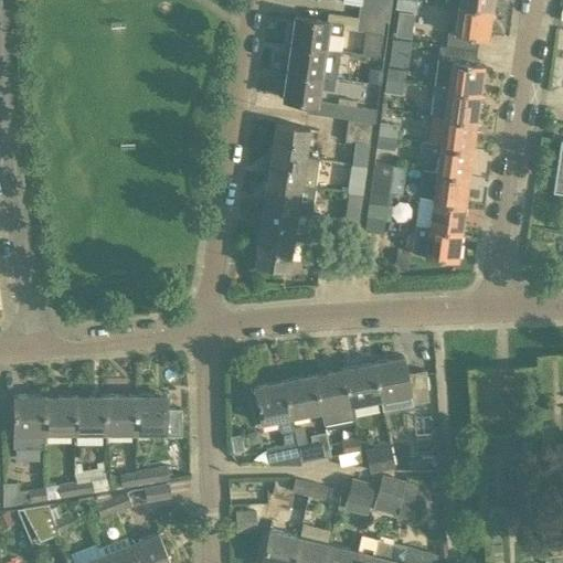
[(360,0),(360,8),(367,9),(391,12),(392,0),(360,0)]
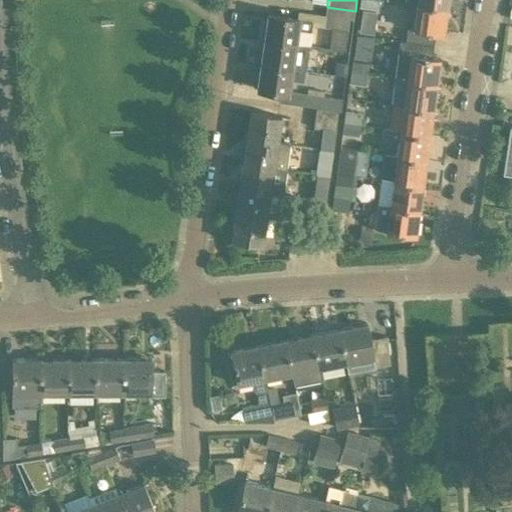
[(405,0),(405,7),(417,9),(447,13),(448,0),(405,0)]
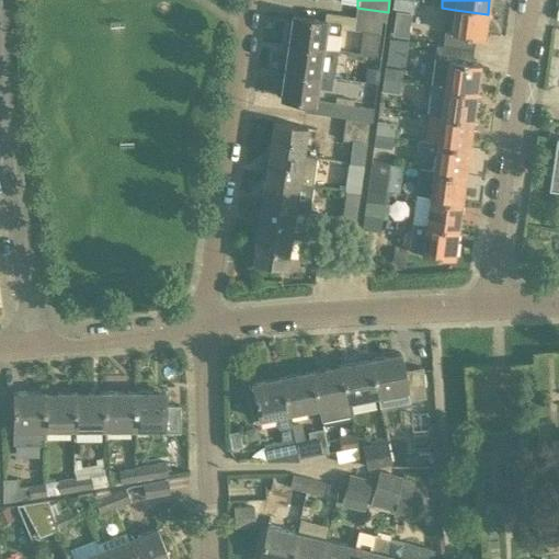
[(413,4),(394,1),(392,11),(412,14),(413,4)]
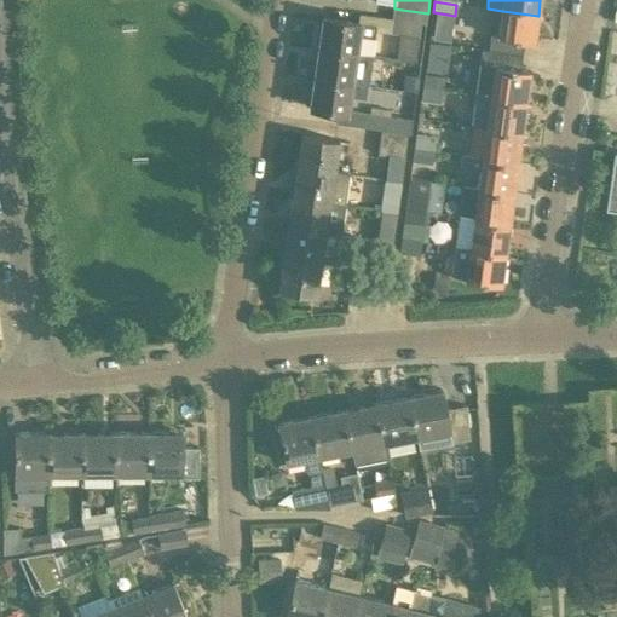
[(402,10),(395,9),(392,23),(421,28),(426,28),(428,13),(402,10)]
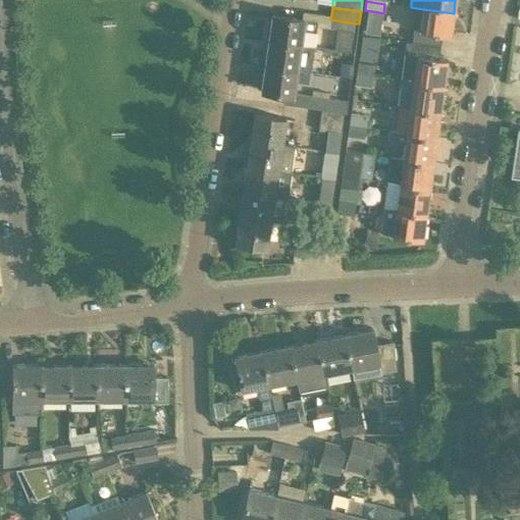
[(413,34),(412,46),(440,50),(443,38),(451,39),(454,13),(423,9),(420,35),(413,34)]
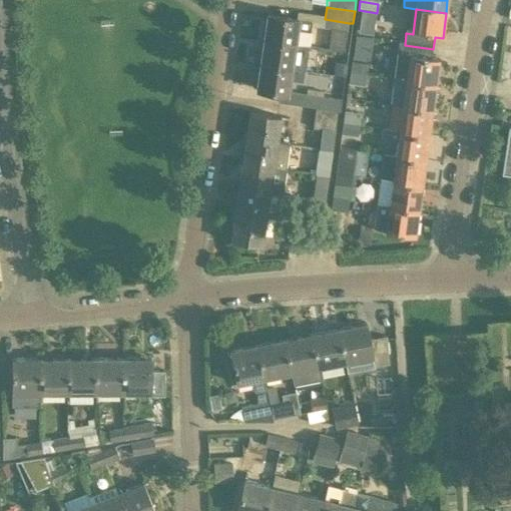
[(364,13),(361,33),(374,35),(376,15),(364,13)]
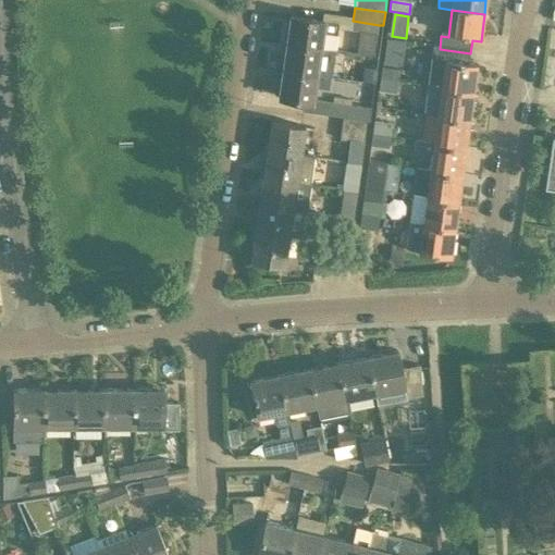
[(288,44),(287,46),(331,51),(336,52),(338,36),(337,36),(340,24),(292,17),(290,31),(286,31),(284,44),(288,44)]
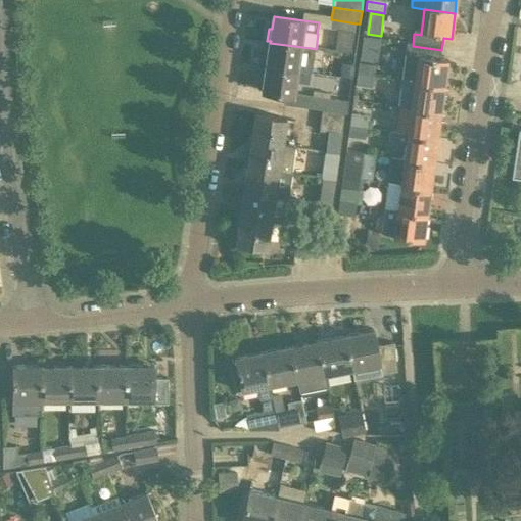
[(353,34),(356,24),(331,19),(330,30),(353,34)]
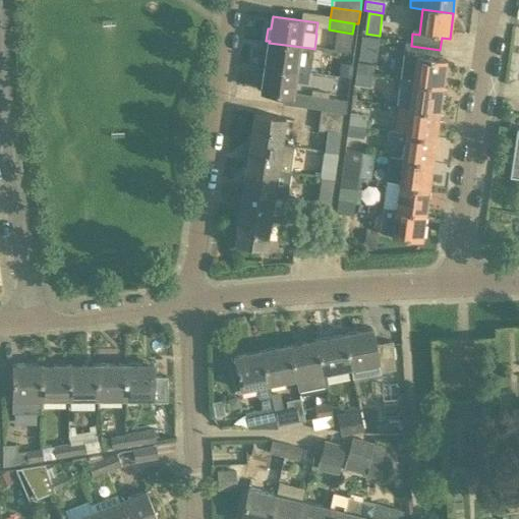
[(362,37),(359,60),(377,62),(380,40),(362,37)]
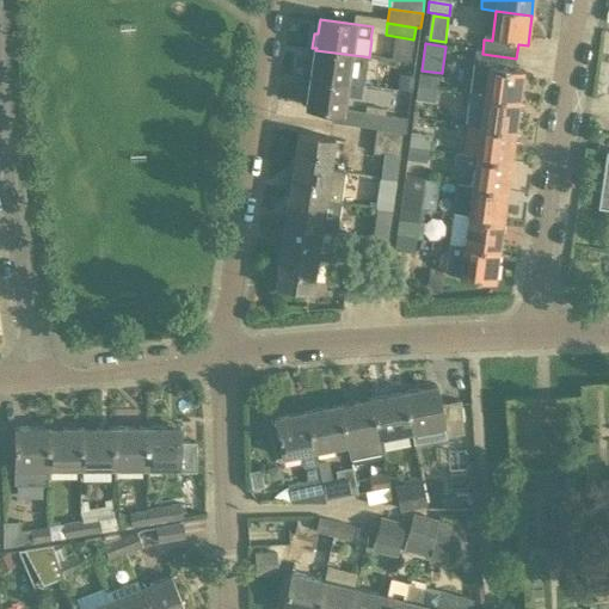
[(312,78),(312,79),(363,86),(364,71),(362,69),(363,56),(315,50),(314,63),(309,62),(308,77),(312,78)]
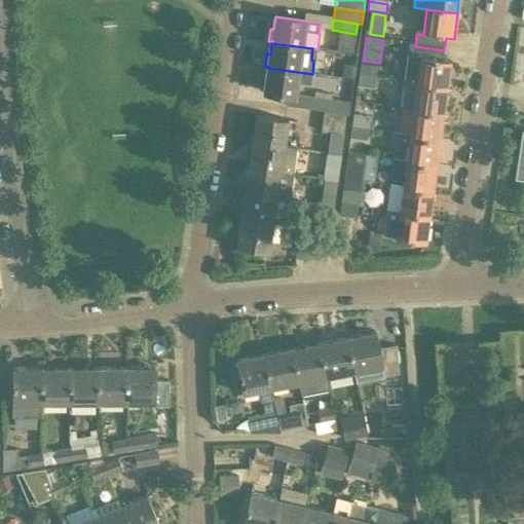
[(404,84),(447,90),(451,64),(442,62),(444,50),(415,46),(409,45),(404,84)]
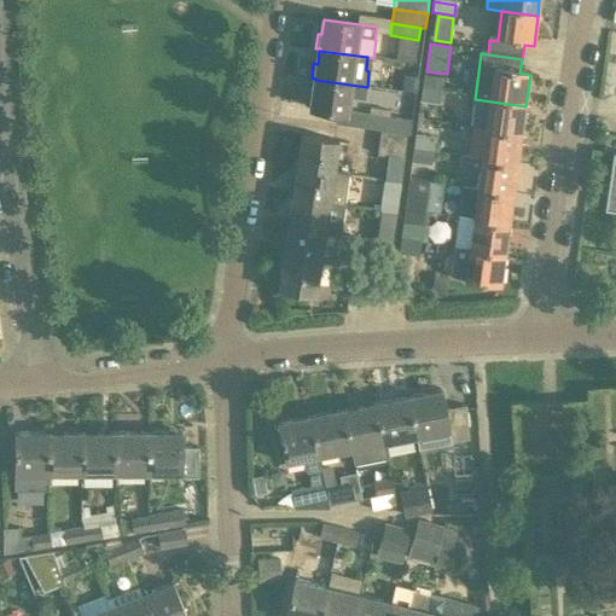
[(402,104),(416,106),(420,76),(407,74),(402,104)]
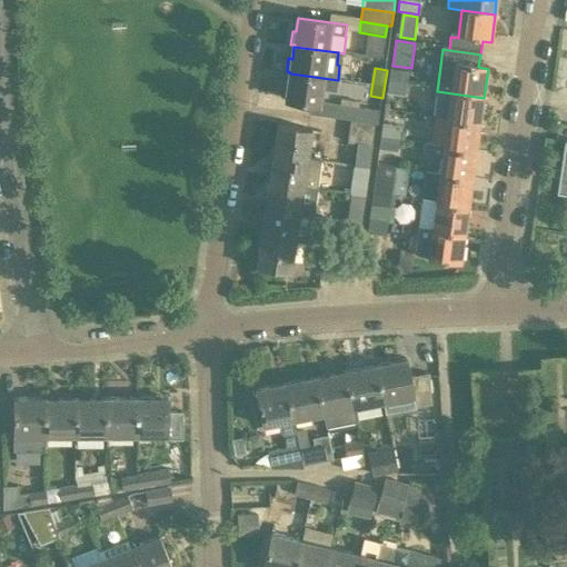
[(390,69),(389,83),(407,87),(409,72),(390,69)]
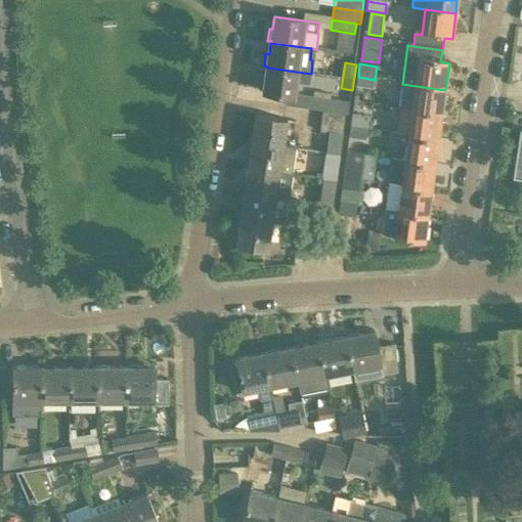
[(286,105),(324,112),(346,115),(348,115),(350,103),(322,99),(323,93),(315,92),(314,98),(294,95),(296,84),(310,86),(311,74),(267,68),(265,79),(262,79),(260,91),(263,91),(263,94),(287,97),(286,105)]
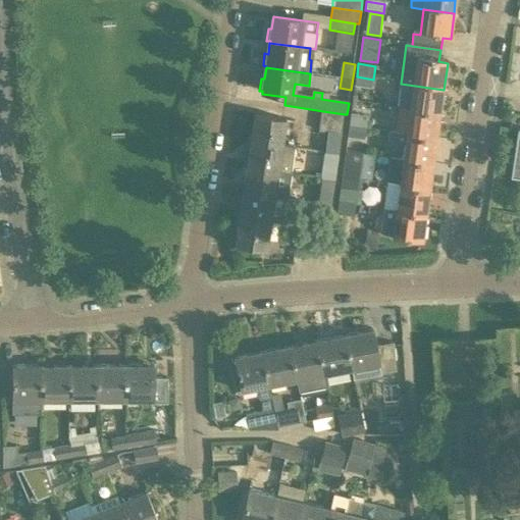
[(373,80),(357,76),(355,87),(372,89),(373,80)]
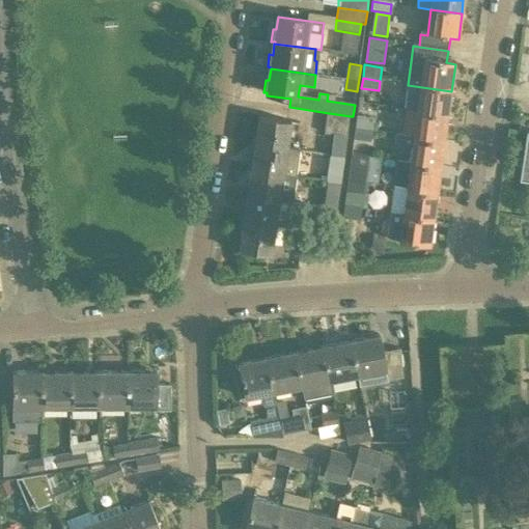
[(419,99),(417,111),(448,115),(451,91),(408,85),(407,98),(419,99)]
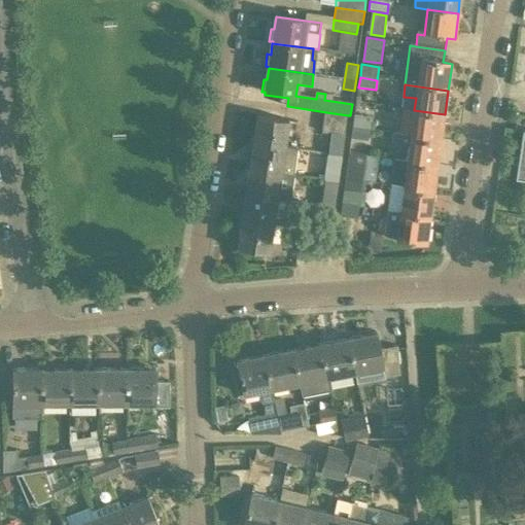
[(413,121),(411,137),(441,142),(445,114),(414,110),(403,109),(401,120),(413,121)]
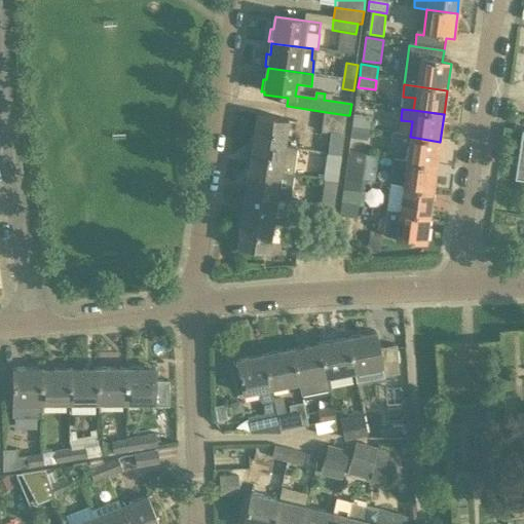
[(332,134),(329,154),(342,155),(347,115),(326,112),(323,133),(332,134)]
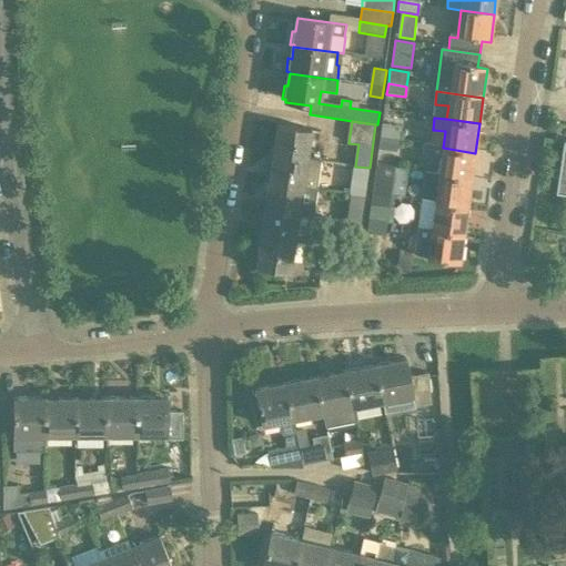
[(383,125),(381,140),(400,142),(402,128),(383,125)]
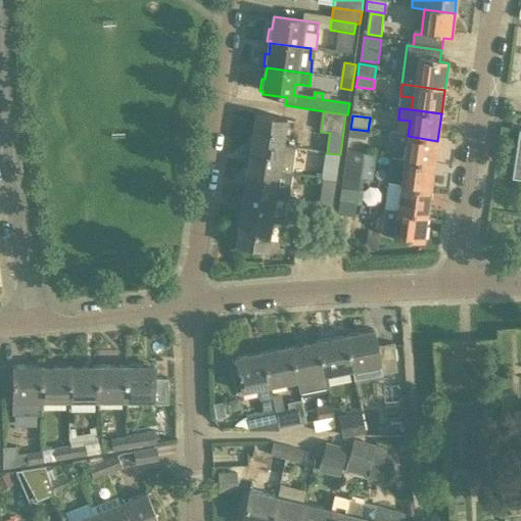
[(251,143),(283,148),(286,122),(255,117),(251,143)]
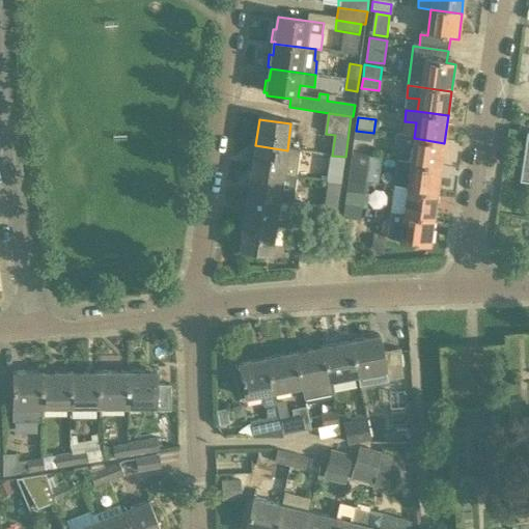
[(373,133),(356,131),(354,140),(371,143),(373,133)]
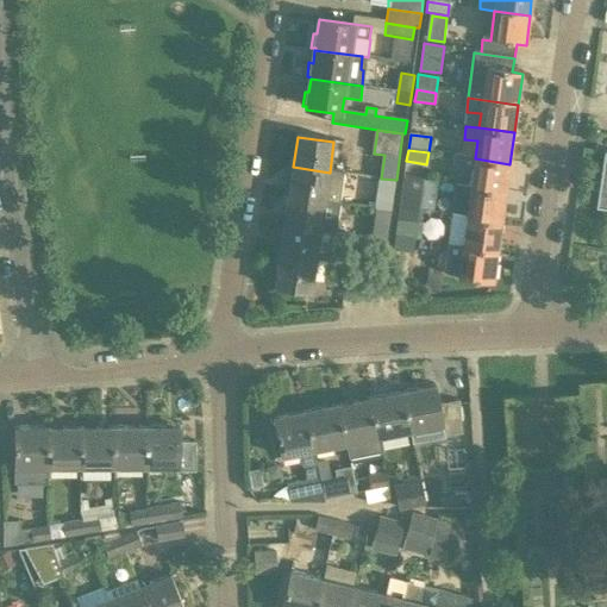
[(606,154),(605,154),(595,210),(606,212),(606,154)]
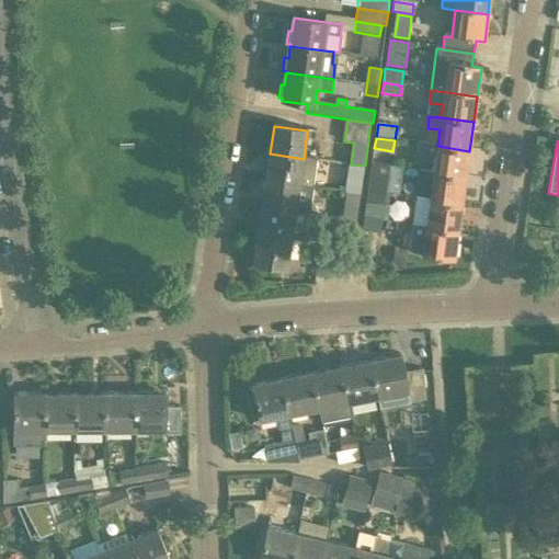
[(437,146),(433,173),(466,178),(469,151),(437,146)]
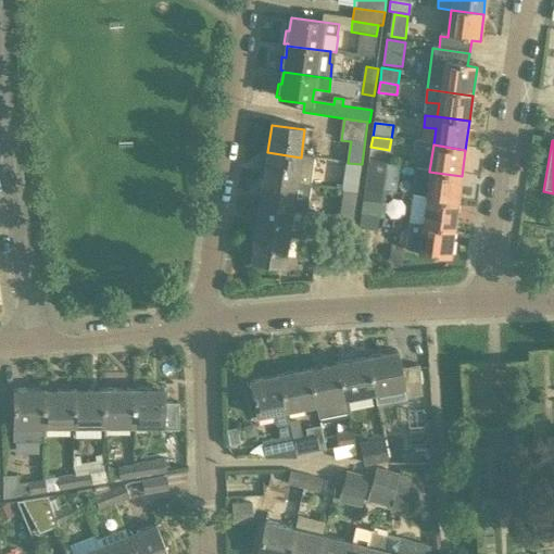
[(267,152),(263,180),(311,187),(311,186),(311,185),(314,159),(301,158),(267,152)]
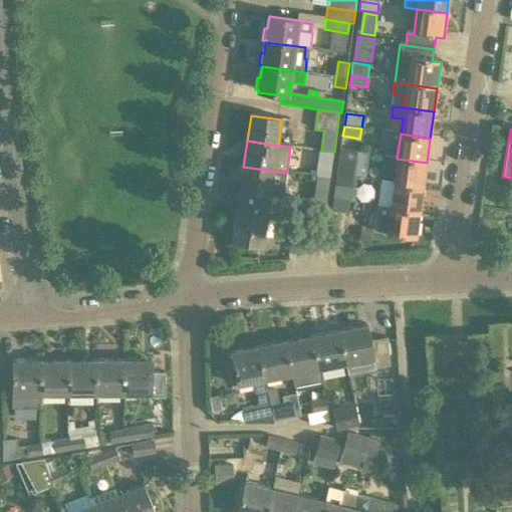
[(331,178),(334,152),(321,151),(320,151),(316,176),(331,178)]
